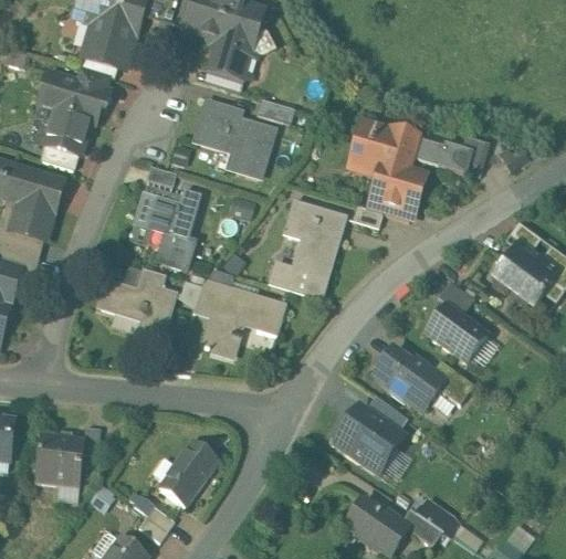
[(165,0),(81,0),(77,12),(96,18),(85,55),(118,65),(123,66),(139,12),(175,22),(180,0),(165,0)]
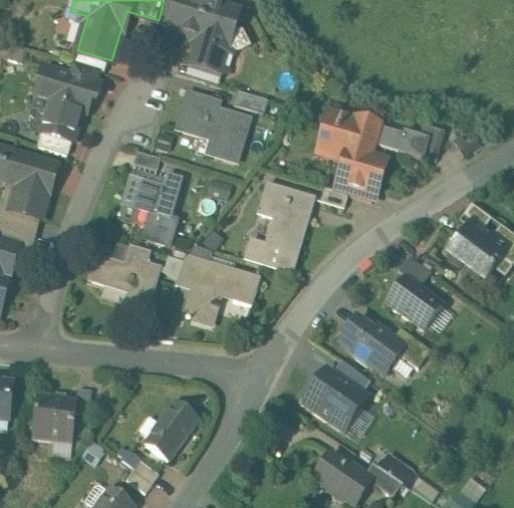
[(238,8),(211,0),(164,0),(159,20),(196,32),(196,27),(205,30),(200,47),(197,46),(193,60),(220,68),(238,8)]
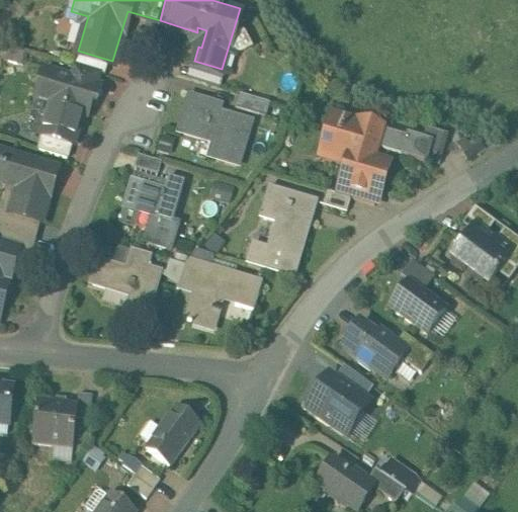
[(108,60),(78,51),(75,63),(79,64),(100,70),(104,71),(108,60)]
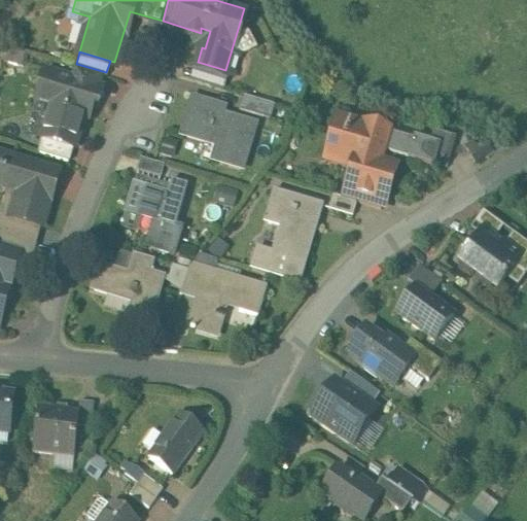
[(102,71),(80,65),(76,76),(76,77),(93,81),(92,82),(98,84),(98,83),(99,83),(102,71)]
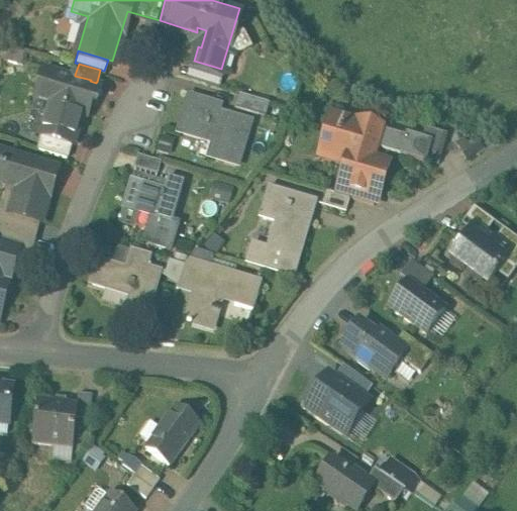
[(75,75),(44,66),(35,97),(36,98),(28,125),(30,125),(31,123),(42,126),(41,131),(42,132),(71,140),(73,140),(81,113),(87,115),(92,97),(86,95),(90,81),(91,80),(75,76),(75,75)]
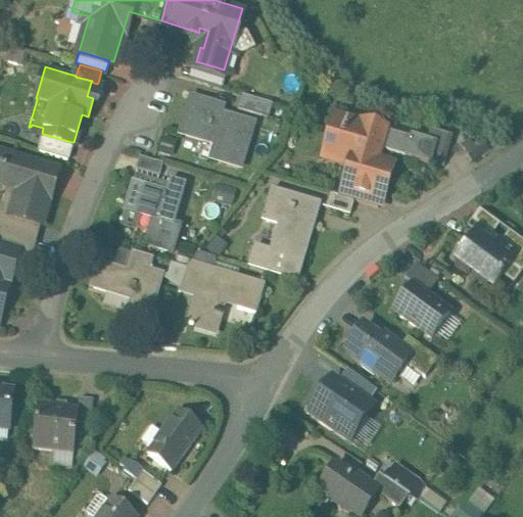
[(97,84),(91,82),(87,96),(93,98),(97,99),(101,84),(98,83),(97,83),(97,84)]
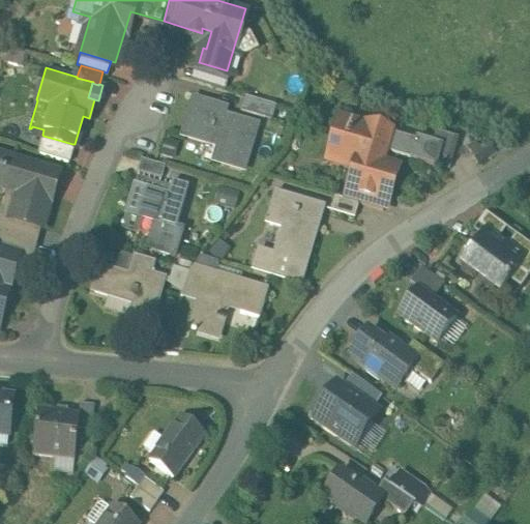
[(276,100),(245,91),(241,106),(272,115),(276,100)]
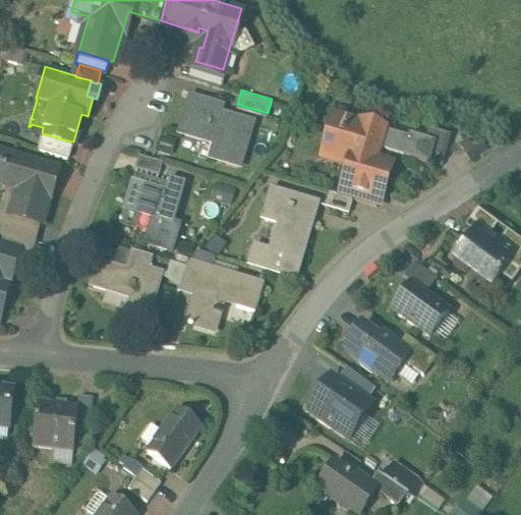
[(222,102),(190,93),(180,128),(207,136),(209,131),(217,133),(211,154),(239,162),(252,119),(234,113),(232,119),(218,114),(222,102)]
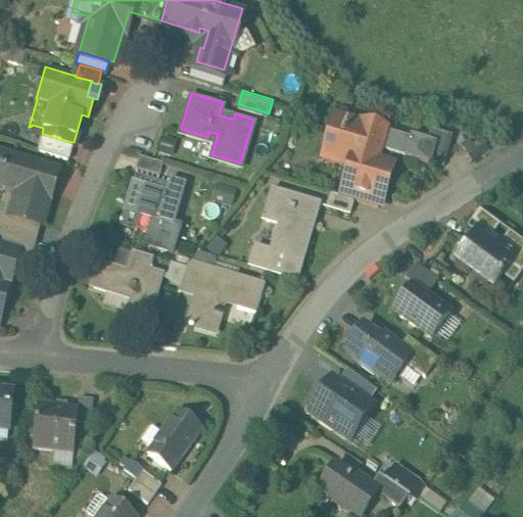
[(385,130),(362,124),(363,120),(334,110),(321,152),(348,160),(342,181),(359,185),(380,191),(383,192),(390,171),(374,166),(385,130)]
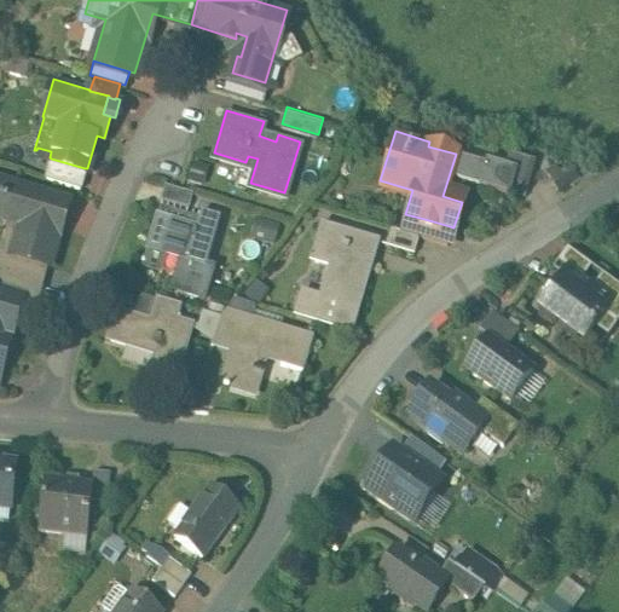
[(534,155),(509,146),(505,160),(518,163),(513,177),(527,182),(534,155)]
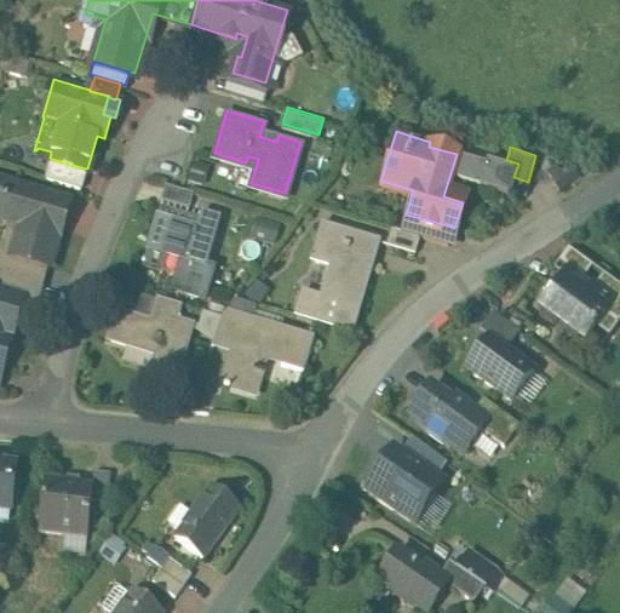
[(506,160),(487,154),(478,181),(510,189),(514,177),(518,164),(506,160)]
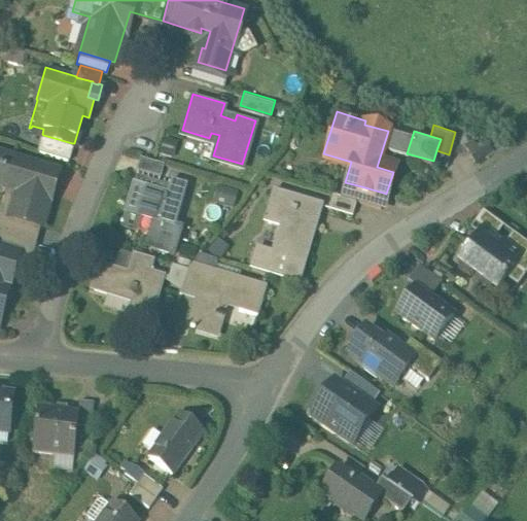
[(72,143),(43,135),(39,148),(68,158),(72,143)]
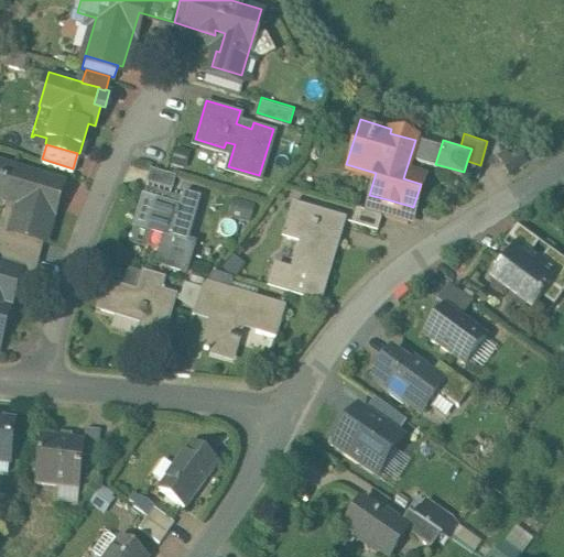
[(63,179),(29,170),(28,175),(13,171),(14,165),(0,160),(0,195),(6,197),(7,190),(21,194),(15,215),(6,213),(1,227),(40,238),(44,239),(45,238),(41,237),(54,194),(57,195),(63,179)]
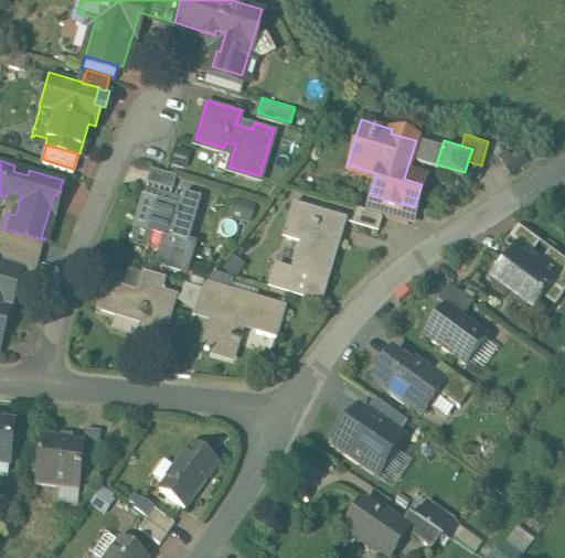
[(177,172),(151,164),(147,178),(172,185),(177,172)]
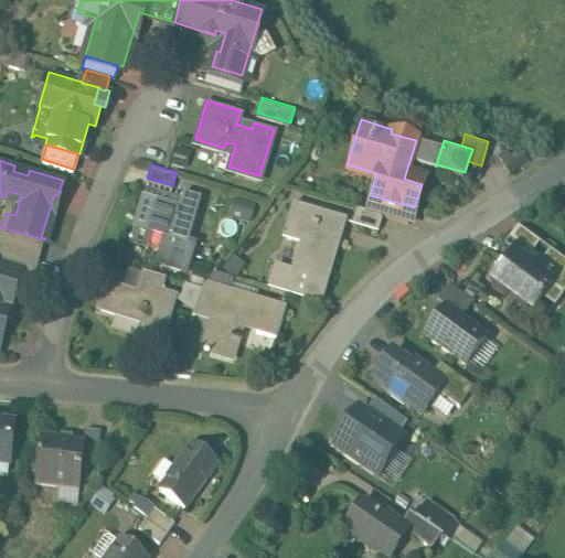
[(180,201),(144,190),(134,223),(170,234),(162,260),(187,267),(195,239),(189,237),(202,193),(183,188),(180,201)]
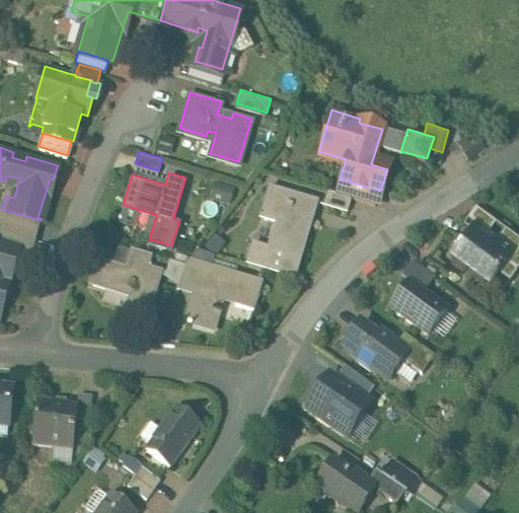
[(356,184),(340,179),(337,190),(350,194),(353,195),(356,184)]
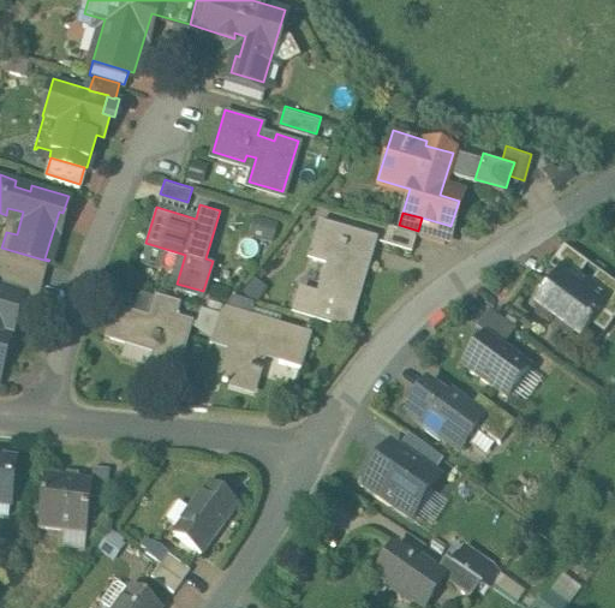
[(376,234),(317,218),(308,255),(327,260),(318,290),(299,285),(292,309),(350,326),(376,234)]
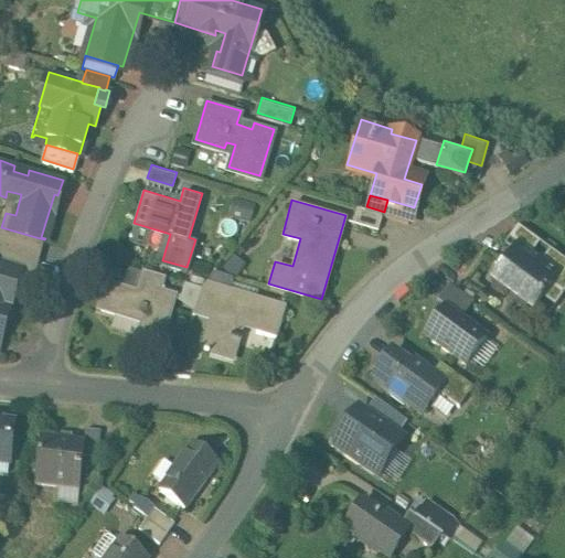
[(411,206),(387,200),(384,212),(406,218),(411,206)]
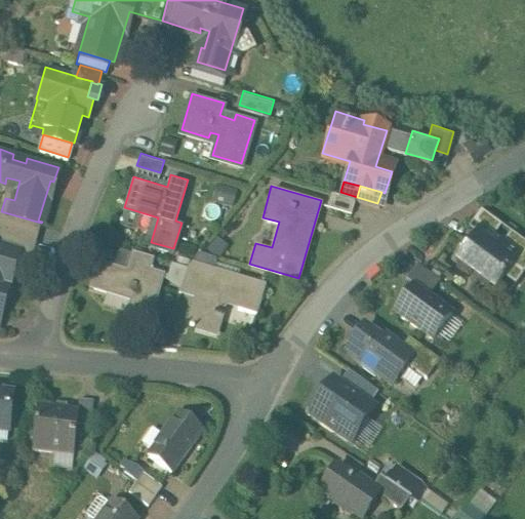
[(340,192),(330,189),(326,204),(350,211),(354,196),(340,192)]
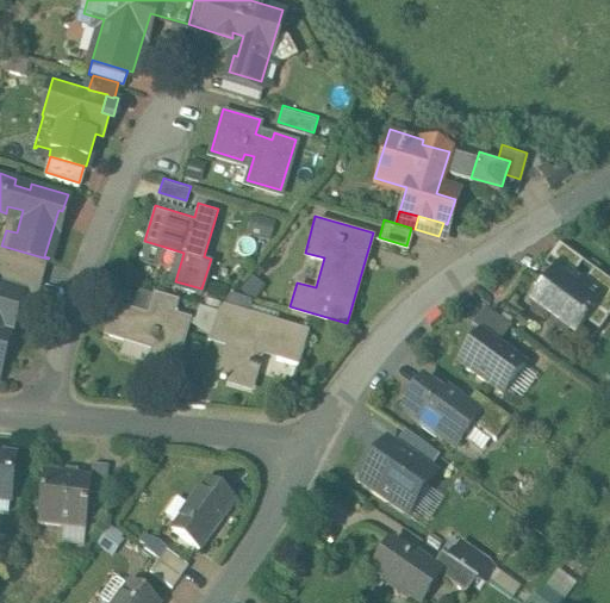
[(559,258),(574,269),(576,267),(584,255),(559,238),(549,252),(559,258)]
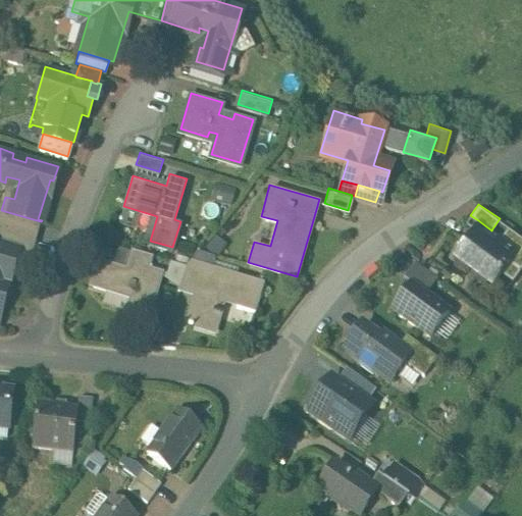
[(37,220),(1,210),(0,212),(0,223),(34,235),(37,220)]
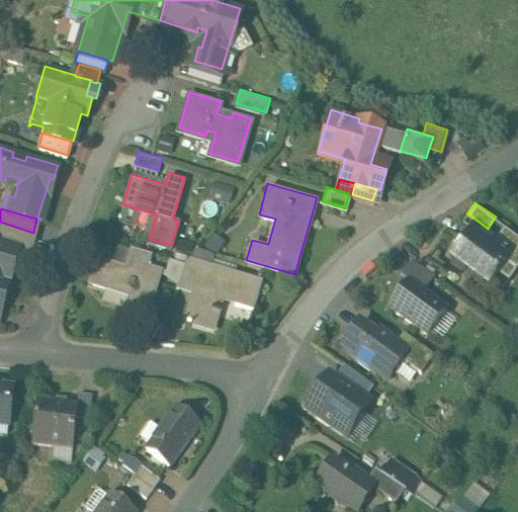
[(488,229),(475,219),(470,224),(493,240),(497,233),(489,227),(488,229)]
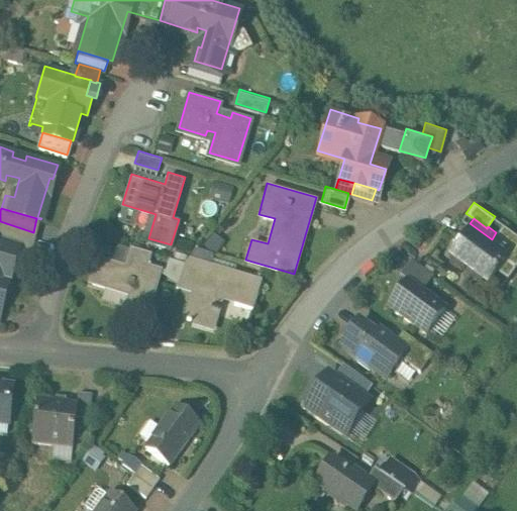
[(33,232),(0,221),(0,230),(3,232),(2,237),(21,243),(30,245),(33,232)]
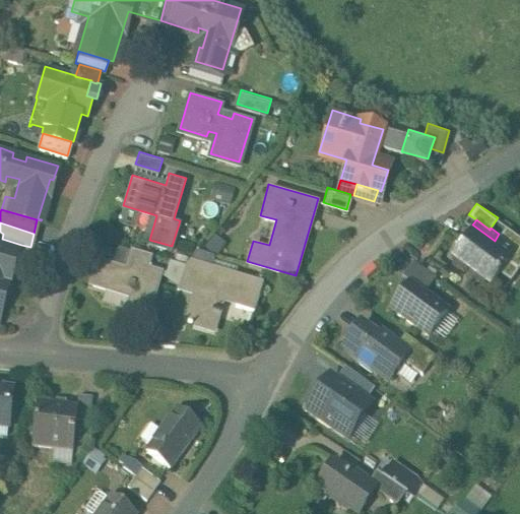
[(506,223),(499,234),(510,242),(517,232),(506,223)]
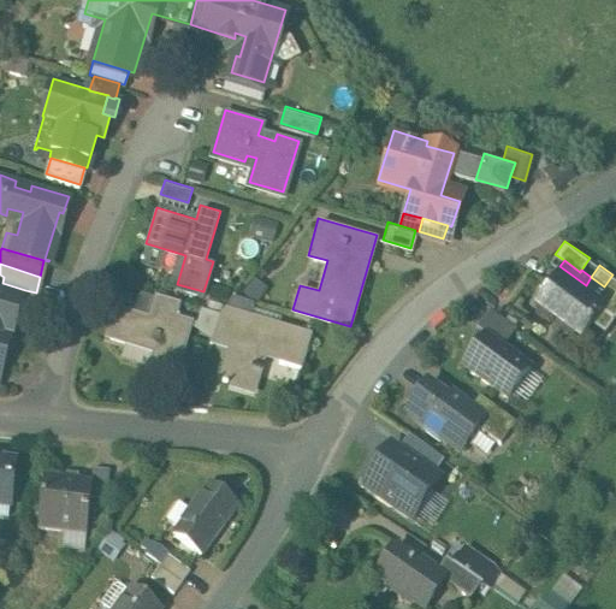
[(586,285),(560,266),(535,301),(593,343),(615,311),(615,277),(612,275),(604,287),(591,277),(586,285)]
